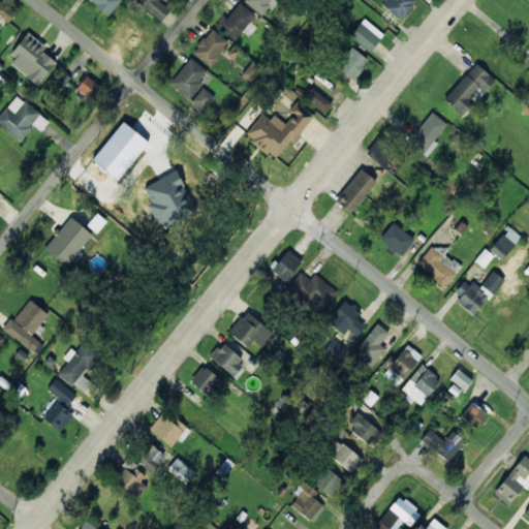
[(89,0),(110,14),(120,0),(89,0)]
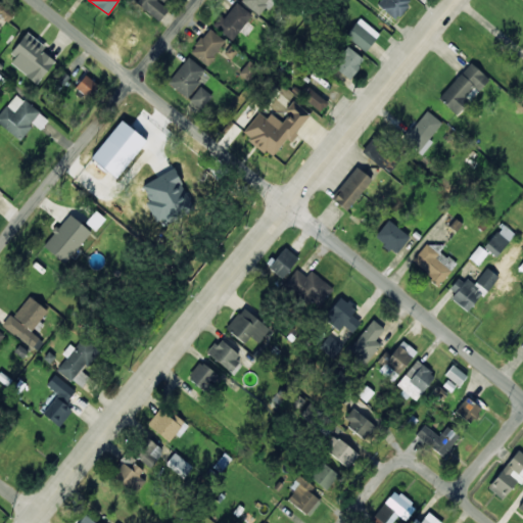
[(133,0),(158,21),(169,9),(156,0),(133,0)]
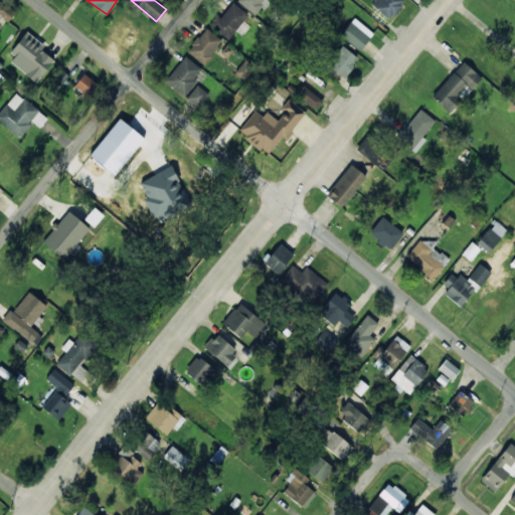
[(237,0),(237,1),(256,16),(269,0),(237,0)]
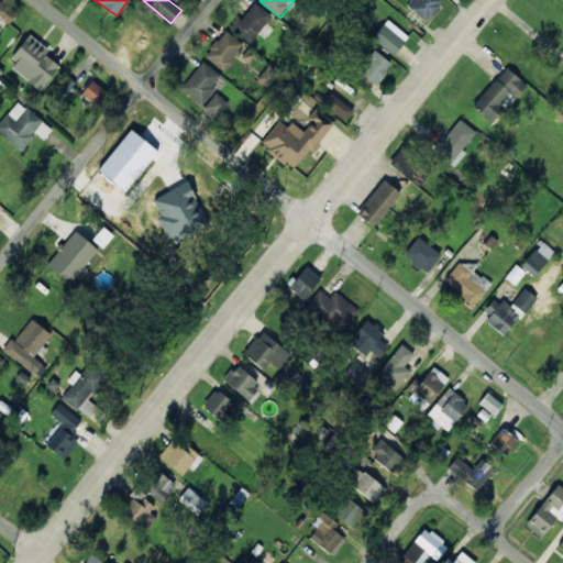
[(406,17),(420,29),(442,1),(441,0),(410,0),(407,4),(411,9),(406,17)]
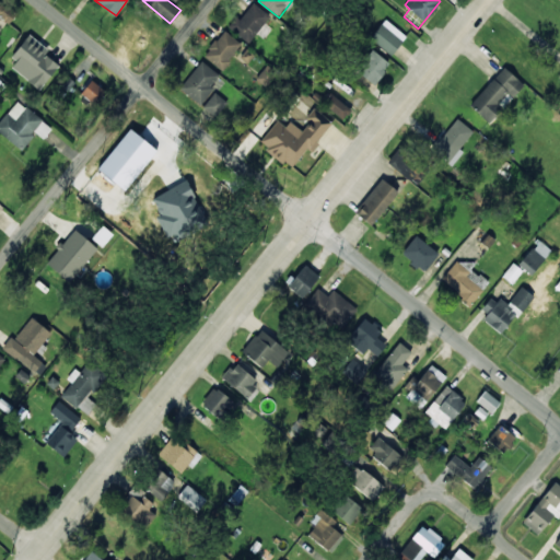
[(230,28),(248,43),(270,15),(252,1),(230,28)]
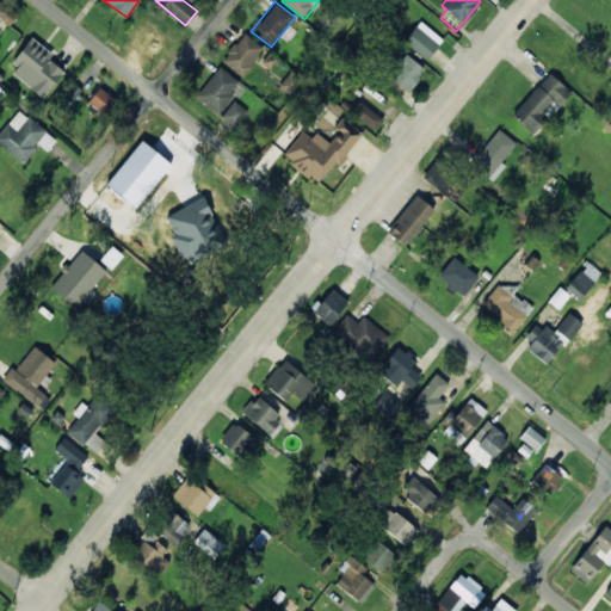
[(403,41),(426,60),(443,41),(420,20),(403,41)]
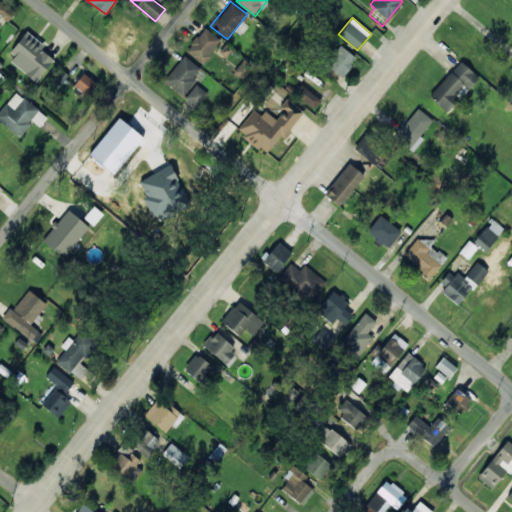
[(221,40),(204,27),(186,51),(203,64),(221,40)]
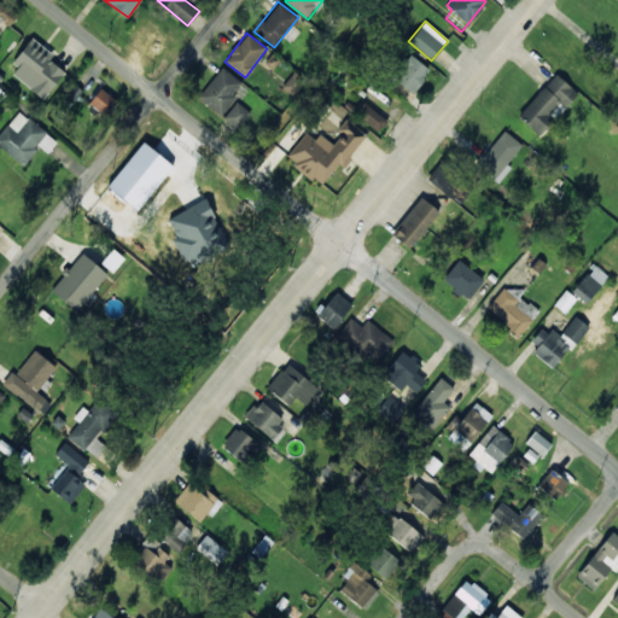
[(44,98),(65,74),(51,59),(53,56),(34,38),(7,66),(44,98)]
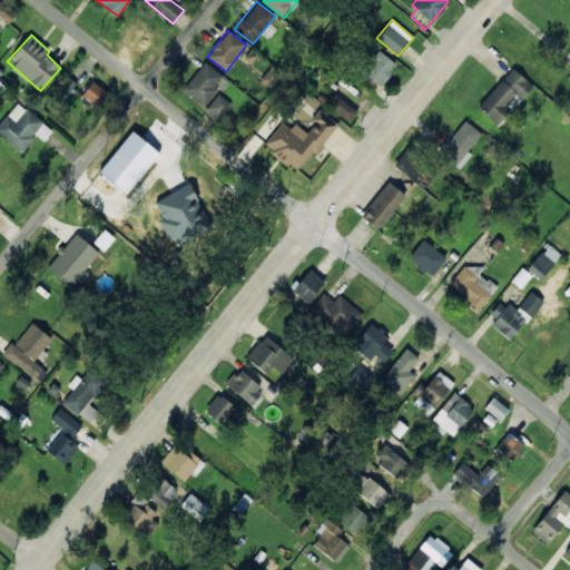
[(363,72),(382,86),(397,64),(377,50),(363,72)]
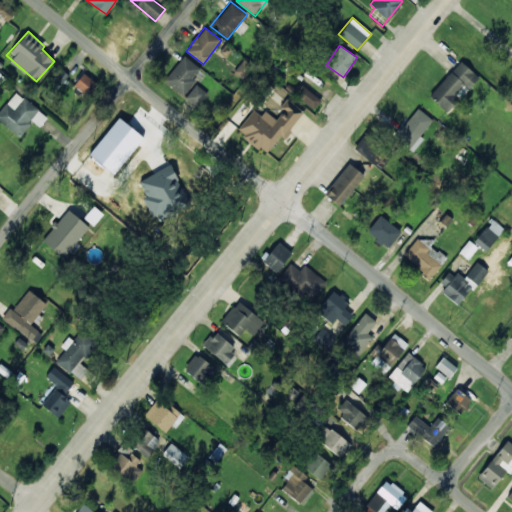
[(184,95),(202,68),(183,55),(164,82),(184,95)]
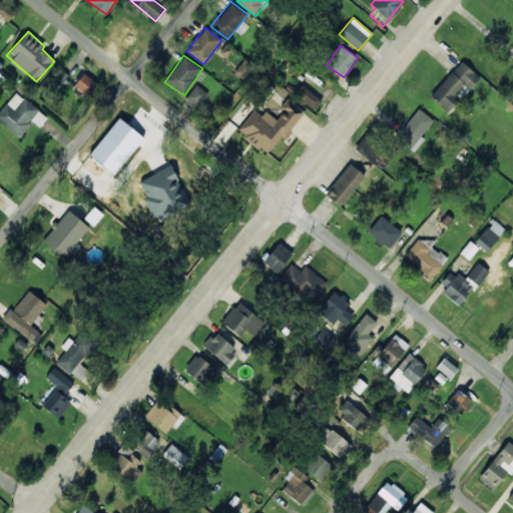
[(449,112),(479,75),(460,60),(431,98),(449,112)]
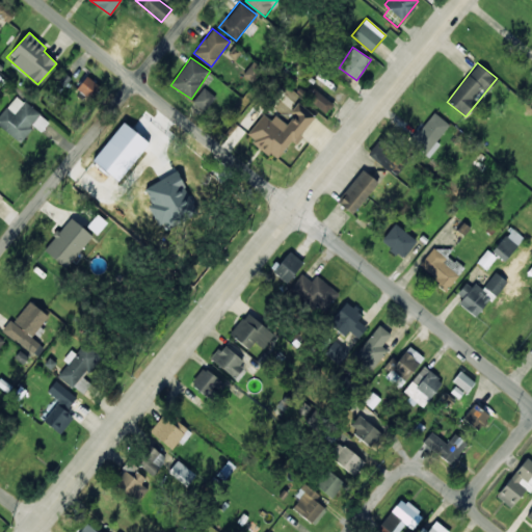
[(100,86),(87,76),(76,88),(89,99),(100,86)]
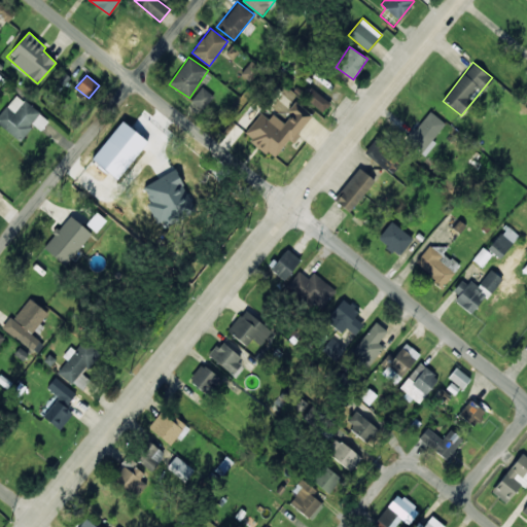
[(214,97),(202,86),(190,100),(202,110),(214,97)]
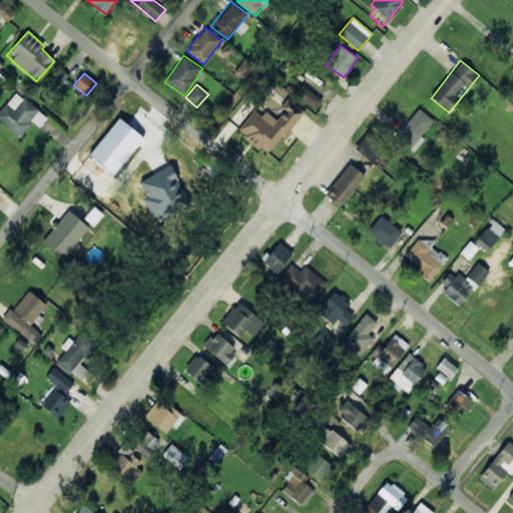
[(322,98),(300,85),(294,96),(317,108),(322,98)]
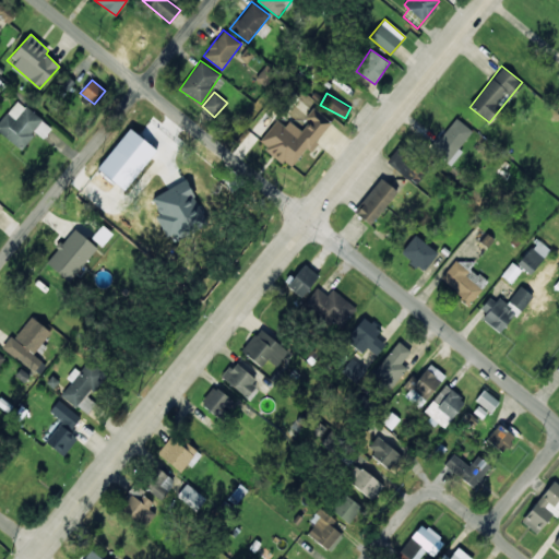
[(0,132),(22,150),(35,132),(44,139),(52,127),(16,99),(0,121),(0,132)]
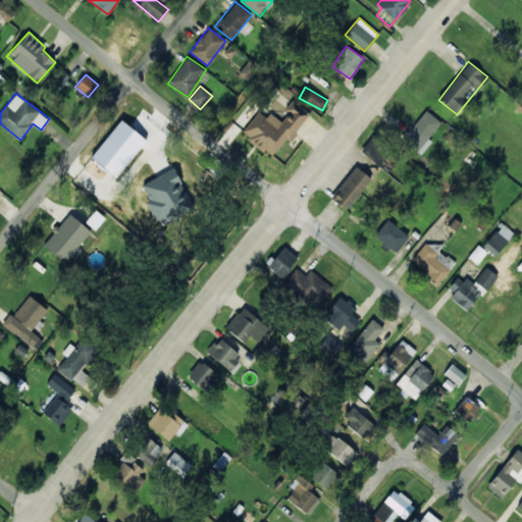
[(258,111),(242,134),(273,158),(309,113),(293,101),(285,109),(289,112),(281,121),(270,112),(266,117),(258,111)]
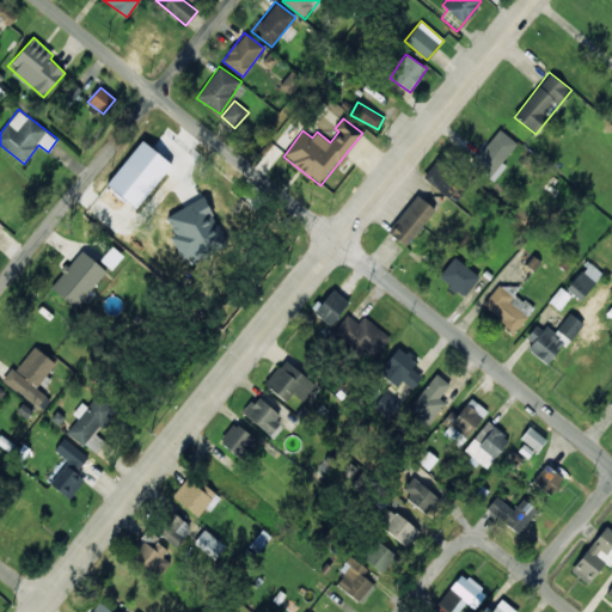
[(501,163),(518,145),(501,129),(471,160),(494,181),(506,166),(501,163)]
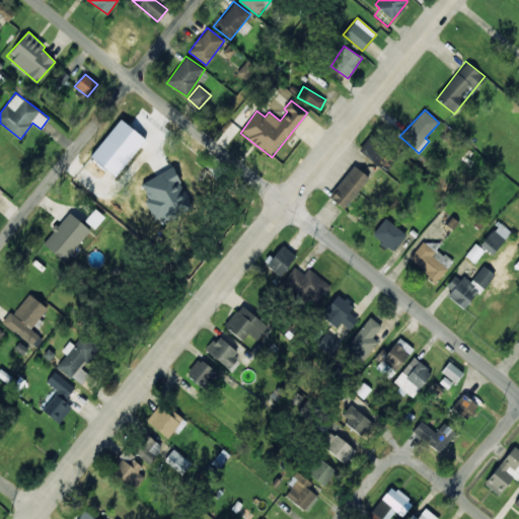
[(146,140),(121,120),(90,155),(115,176),(146,140)]
